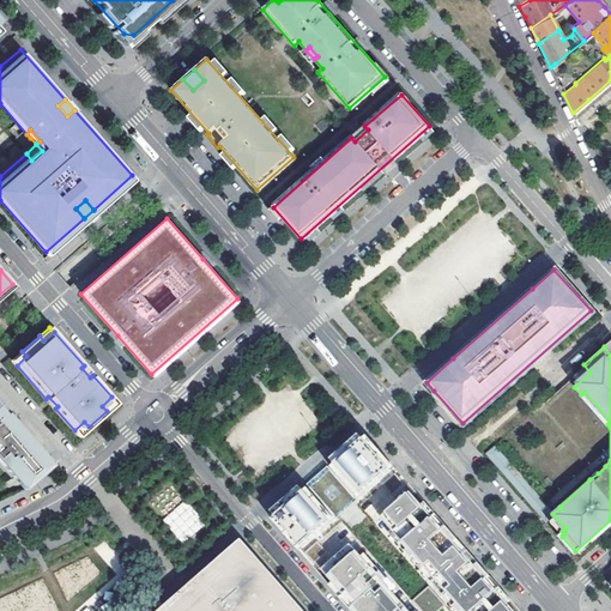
[(26,356),(22,351),(12,360),(17,366),(26,356)]
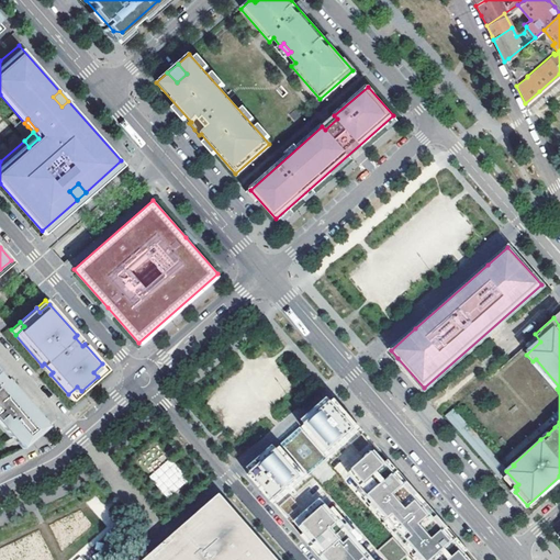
[(82,346),(85,344),(80,339),(77,335),(75,337),(82,346)]
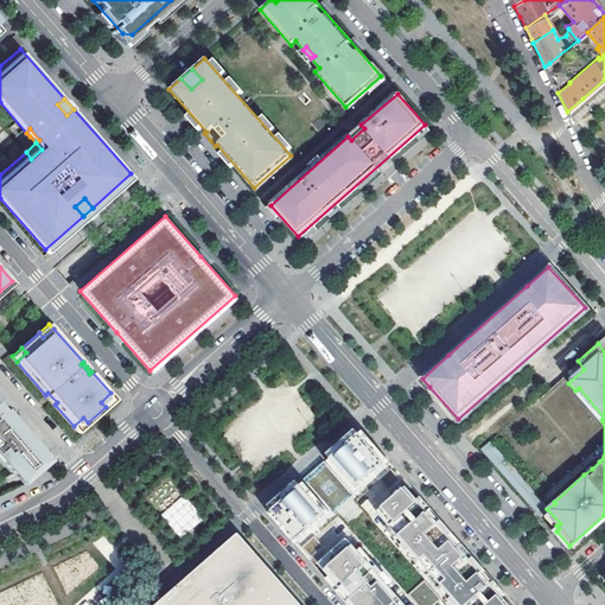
[(604,418),(579,388),(575,390),(602,420),(604,418)]
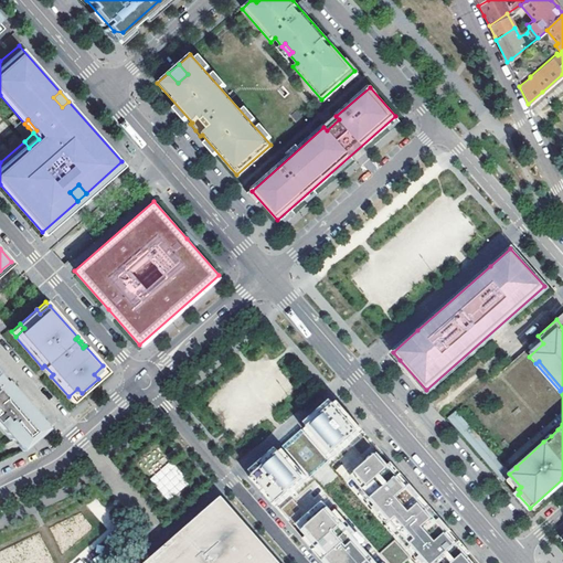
[(44,365),(42,368),(51,376),(53,374),(44,365)]
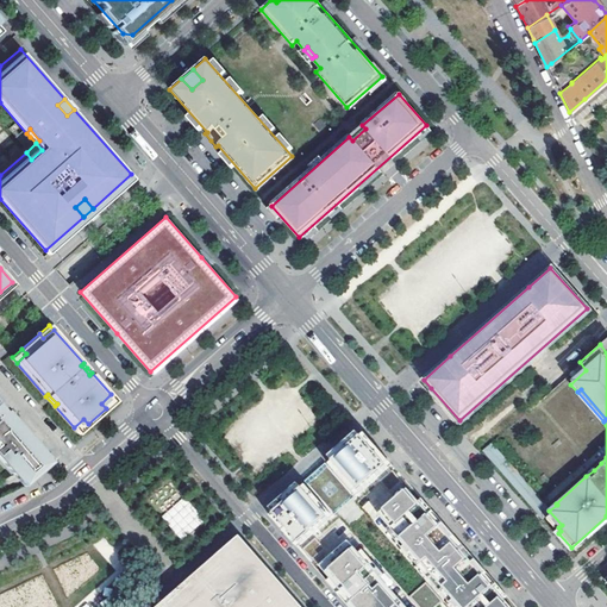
[(111,394),(101,404),(106,408),(116,400),(111,394)]
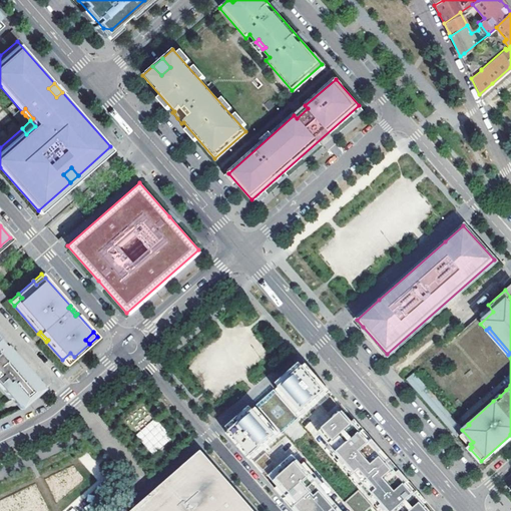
[(0,386),(18,408),(32,396),(23,385),(34,377),(9,348),(0,338),(0,386)]
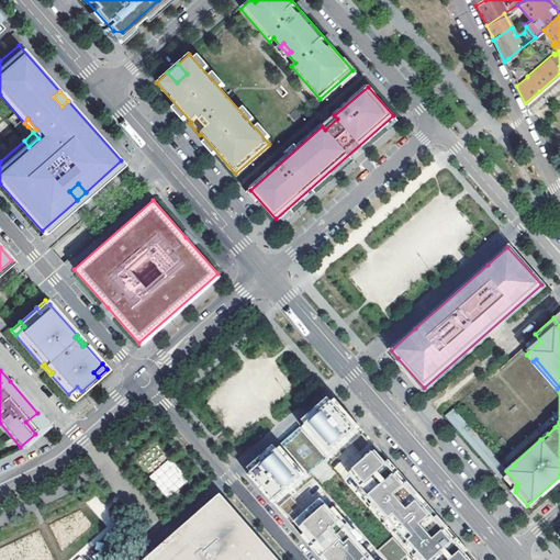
[(77,387),(68,394),(73,400),(81,391),(77,387)]
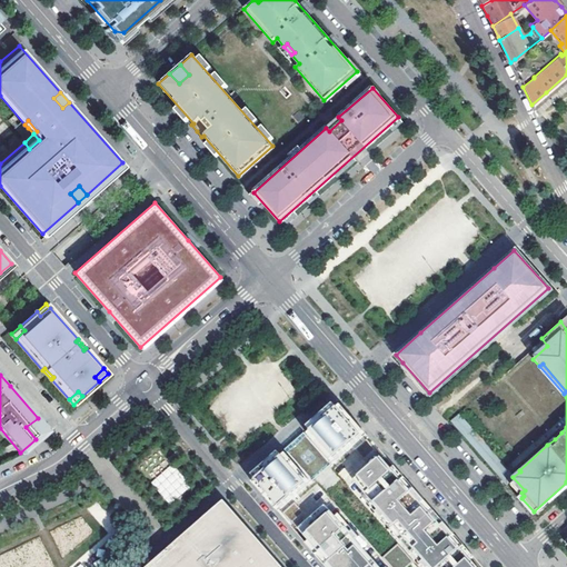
[(285,450),(254,477),(277,506),(309,479),(310,480),(330,464),(328,461),(360,435),(336,406),(305,434),(301,430),(295,436),(296,438),(290,443),(289,441),(282,447),(285,450)]
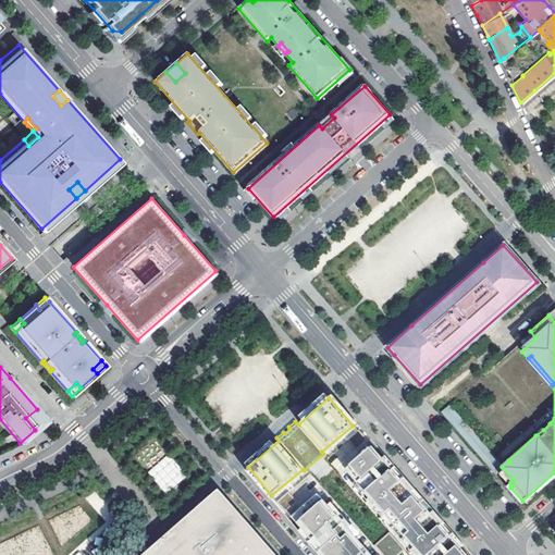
[(442,408),(440,410),(484,461),(490,457),(484,451),(486,448),(447,403),(442,408)]
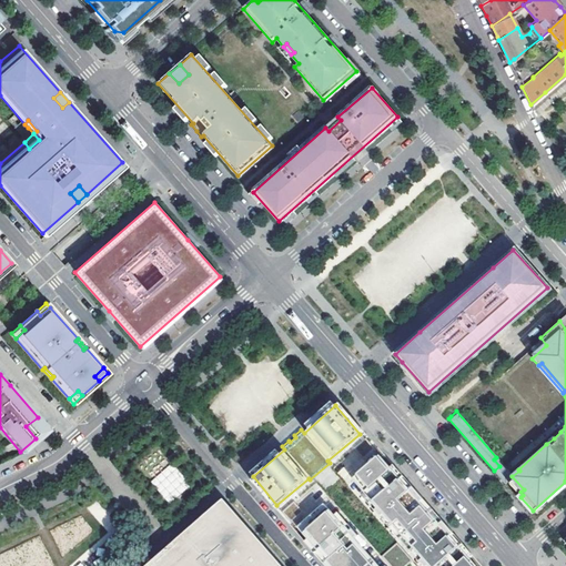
[(38,417),(26,426),(36,438),(47,428),(38,417)]
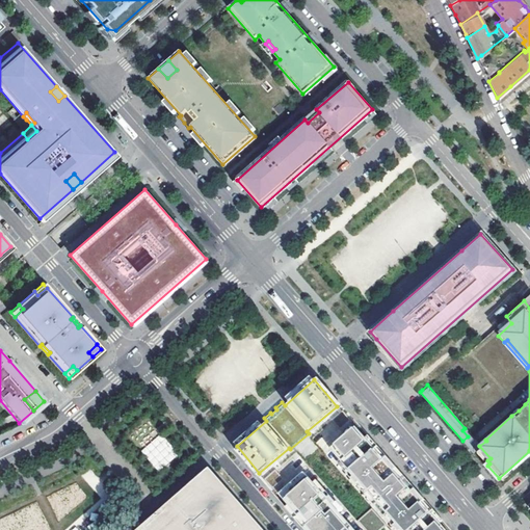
[(350,419),(341,408),(329,419),(339,429),(350,419)]
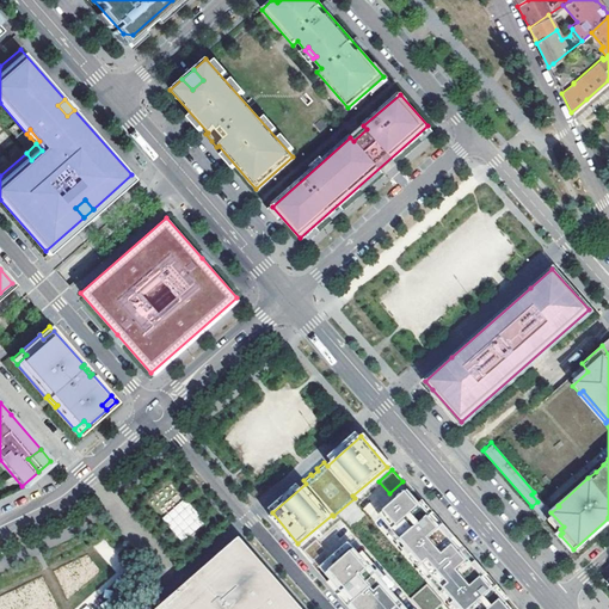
[(429,515),(407,490),(379,515),(461,608),(511,608),(493,588),(480,600),(469,586),(483,576),(440,527),(426,539),(416,526),(429,515)]
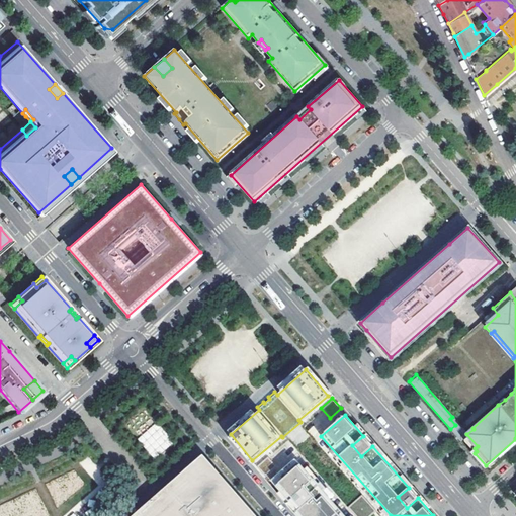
[(459,439),(461,436),(466,432),(452,417),(450,419),(455,425),(450,429),(459,439)]
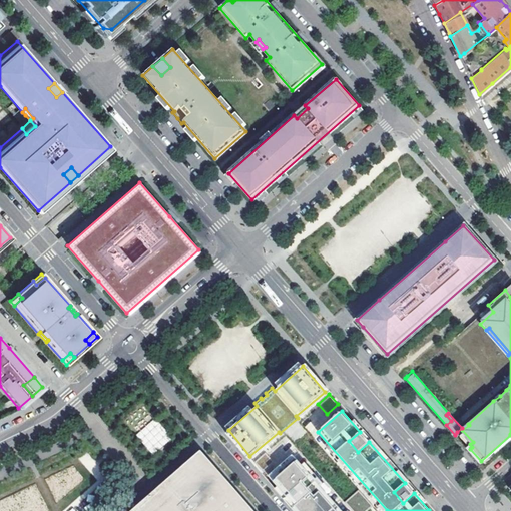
[(151,417),(133,433),(151,453),(169,437),(151,417)]
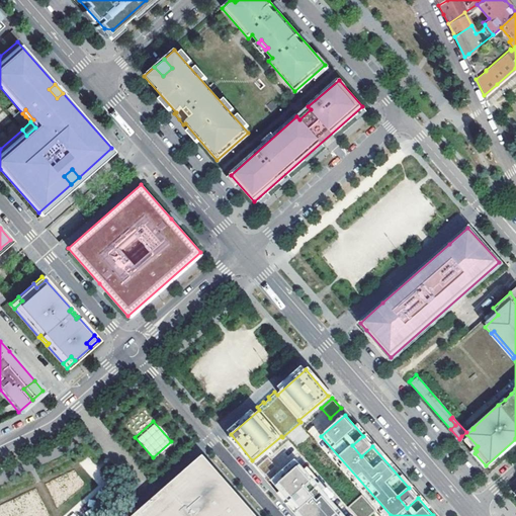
[(363,436),(352,445),(361,456),(375,443),(366,433),(363,436)]
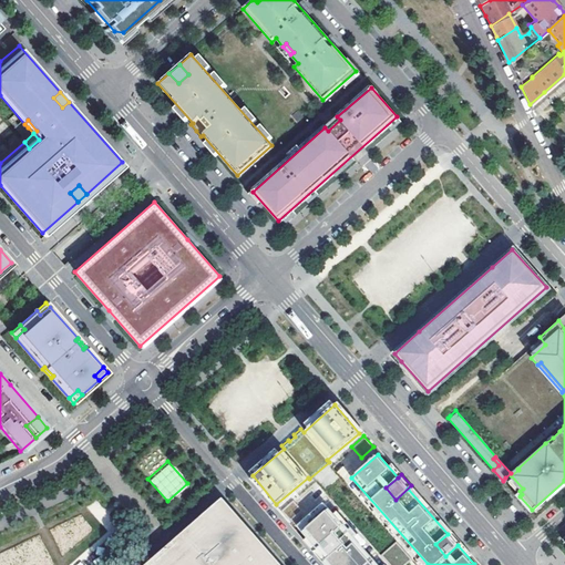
[(532,510),(520,496),(517,499),(528,512),(532,510)]
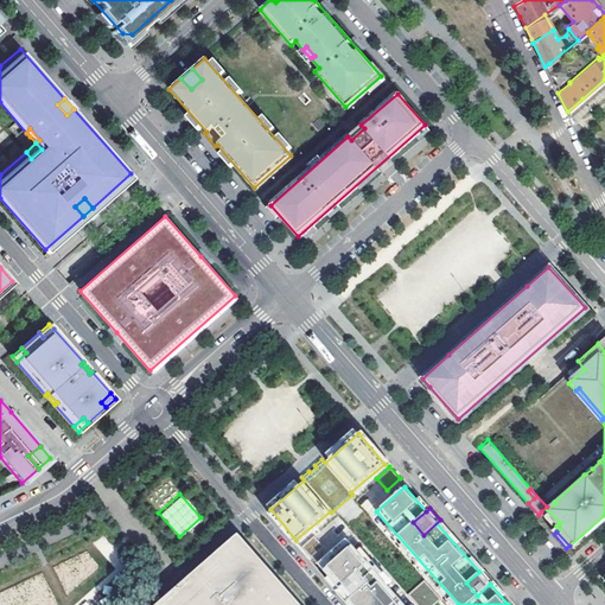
[(182,604),(249,546),(237,533),(154,604),(182,604)]
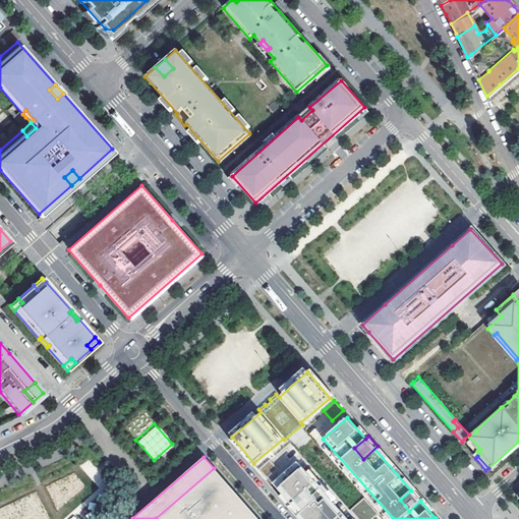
[(276,467),(268,457),(256,467),(265,477),(276,467)]
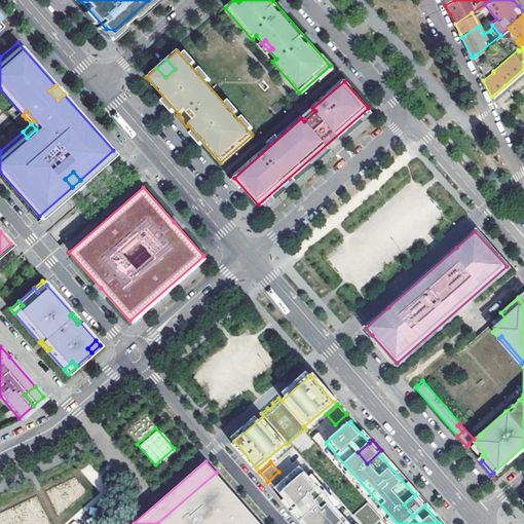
[(349,523),(299,465),(274,487),(287,500),(293,508),(303,498),(313,509),(302,519),(306,523),(349,523)]
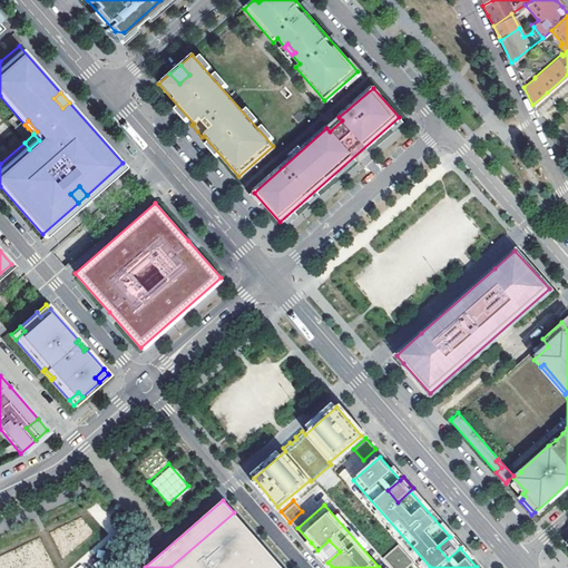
[(282,567),(234,512),(170,567),(282,567)]
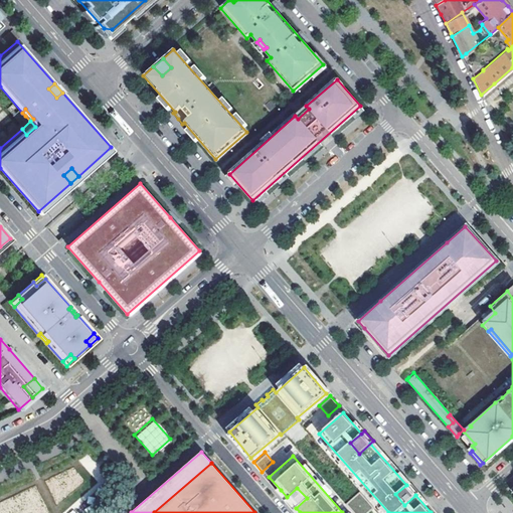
[(418,493),(409,482),(395,494),(404,505),(415,495),(418,493)]
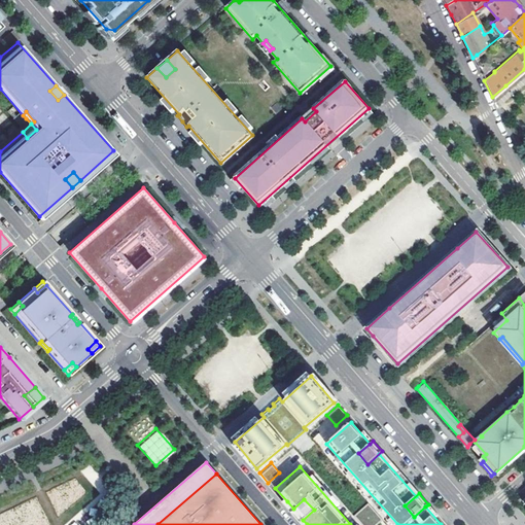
[(293,509),(290,512),(300,522),(314,510),(304,499),(293,509)]
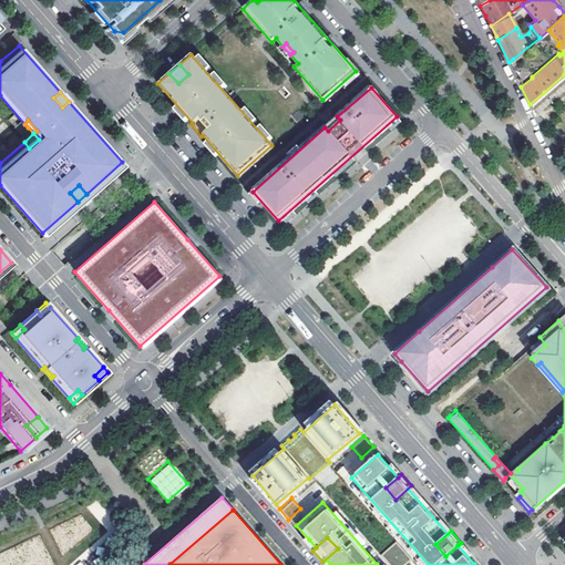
[(379,552),(389,564),(399,564),(408,558),(393,540),(379,552)]
